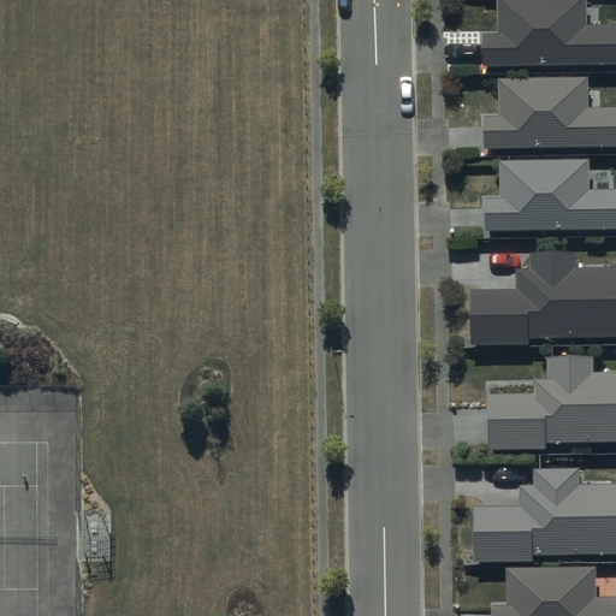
[(483,35),(483,66),(615,65),(615,25),(587,27),(587,0),(497,0),(498,34),(483,35)]
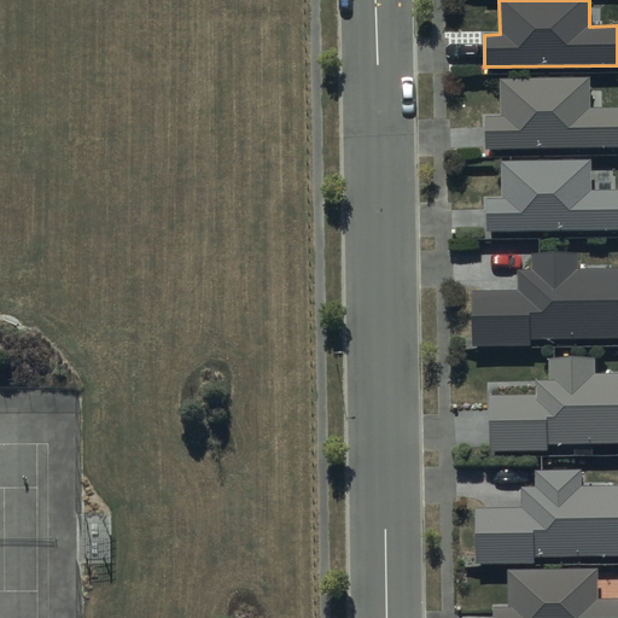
[(485,118),(485,151),(617,149),(617,108),(589,109),(589,79),(500,80),(501,118),(485,118)]
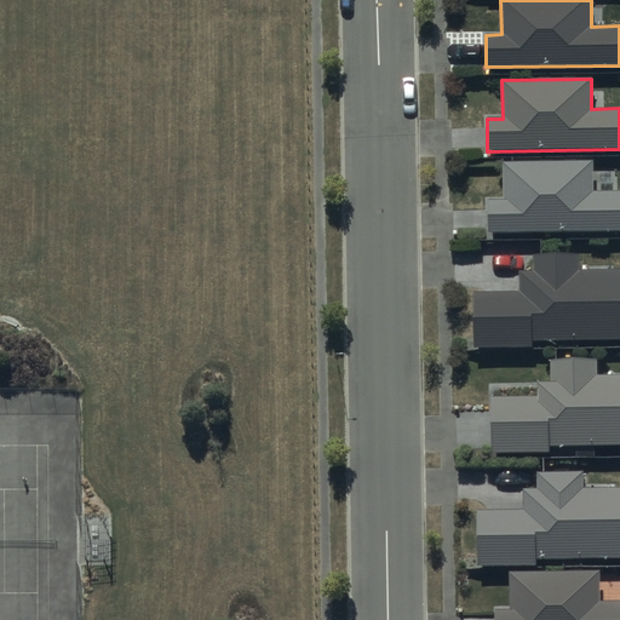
[(489,201),(489,233),(619,230),(619,191),(593,193),(593,162),(504,164),(504,201),(489,201)]
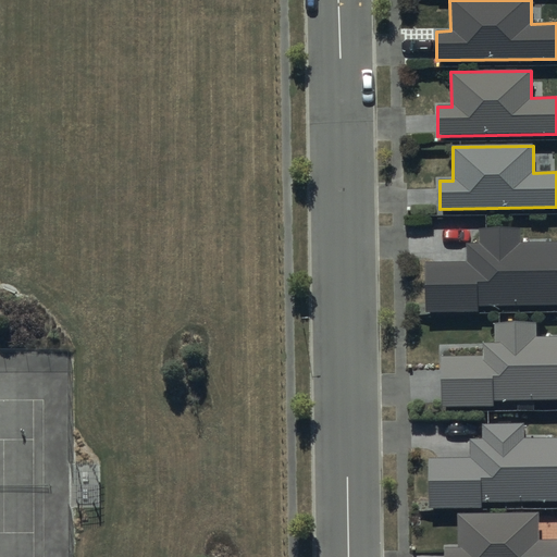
[(426,263),(426,313),(480,313),(480,307),(556,307),(556,243),(520,244),(520,230),(481,230),(481,245),(469,245),(469,263),(426,263)]
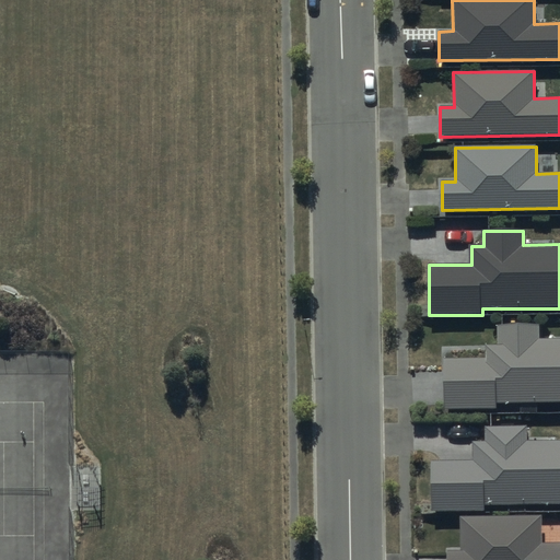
[(445,359),(445,409),(498,409),(498,404),(559,403),(559,340),(538,340),(538,325),(499,325),(499,347),(487,346),(487,359),(445,359)]
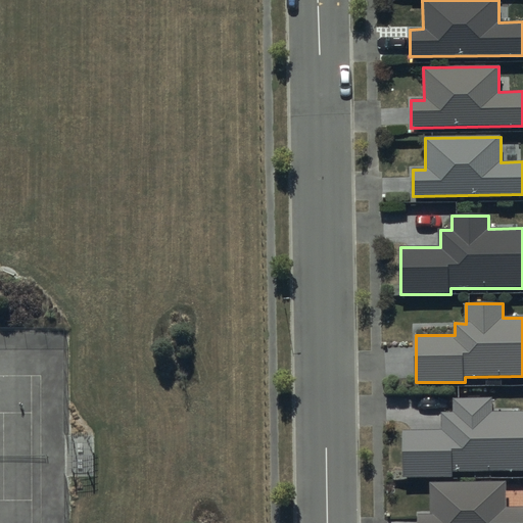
[(402,431),(403,478),(454,478),(454,473),(522,472),(522,412),(491,413),(491,399),(454,400),(454,414),(442,414),(442,430),(402,431)]
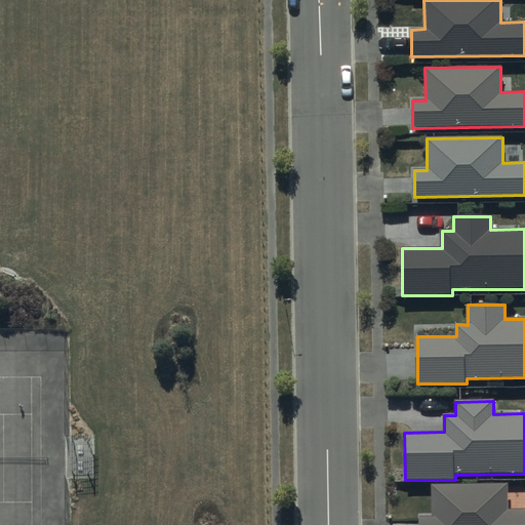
[(419,517),(419,524),(524,524),(524,489),(509,490),(509,484),(432,485),(433,517),(419,517)]
